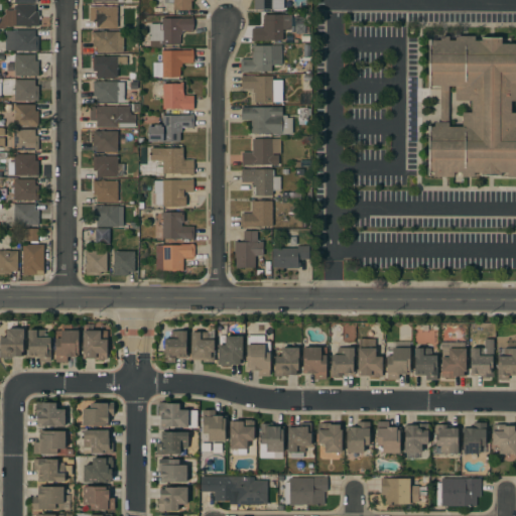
[(190,0),(190,10),(172,10),(172,4),(163,4),(163,0),(190,0)]
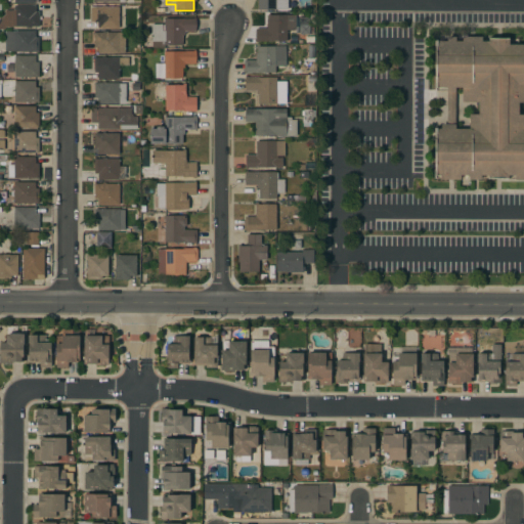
[(287,0),(287,9),(275,9),(275,10),(258,10),(258,0),(287,0)]
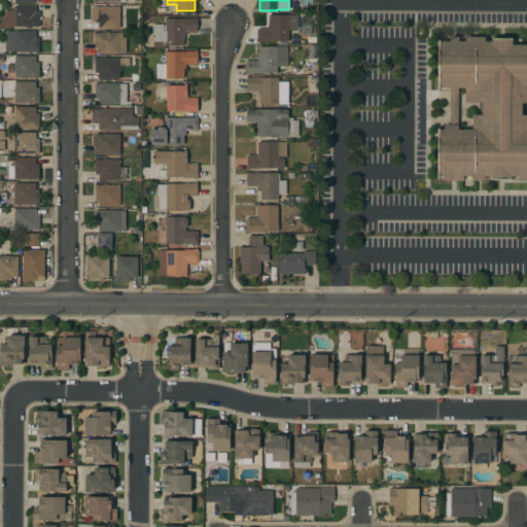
[(36,5),(36,11),(39,11),(39,27),(31,27),(31,28),(26,28),(26,27),(5,27),(5,29),(0,29),(0,18),(1,18),(5,14),(5,9),(13,9),(14,5),(36,5)]
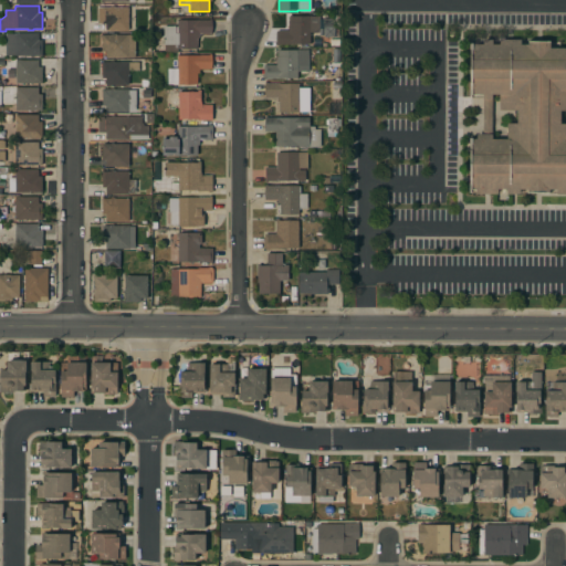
[(111,8),(111,7),(114,7),(114,8),(128,8),(128,30),(105,30),(105,23),(97,23),(97,8),(111,8)]
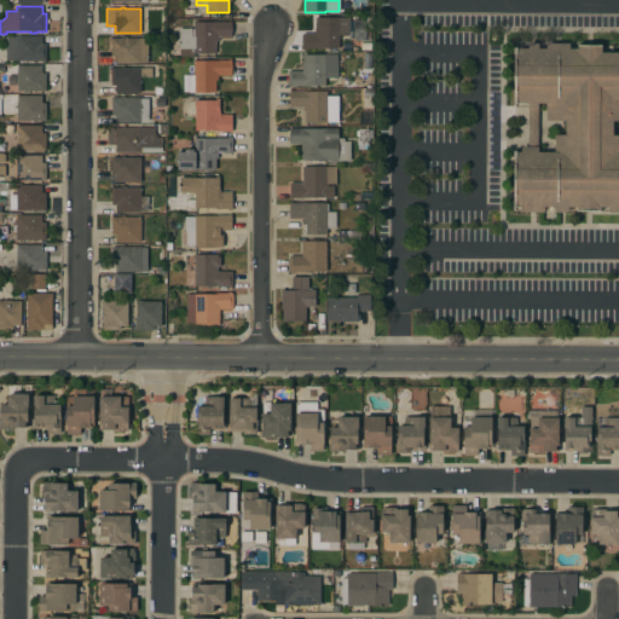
[(350,35),(339,35),(339,48),(305,48),(305,50),(302,50),(302,48),(301,48),(301,34),(316,34),(316,24),(317,24),(317,16),(322,16),(322,18),(350,17),(350,35)]
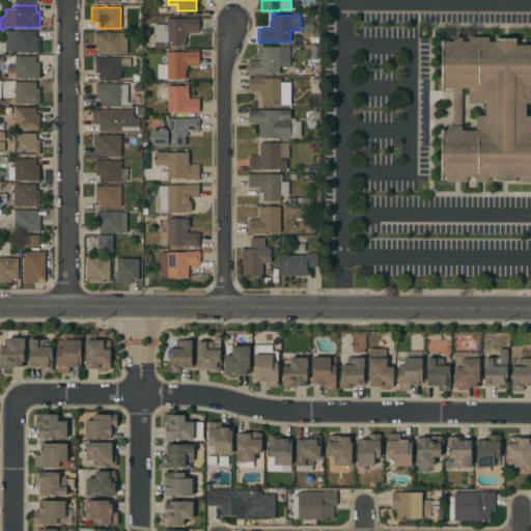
[(196,19),(196,18),(198,18),(198,32),(187,32),(188,35),(185,35),(186,46),(167,46),(167,48),(155,48),(155,42),(154,42),(154,25),(167,24),(167,19),(196,19)]
